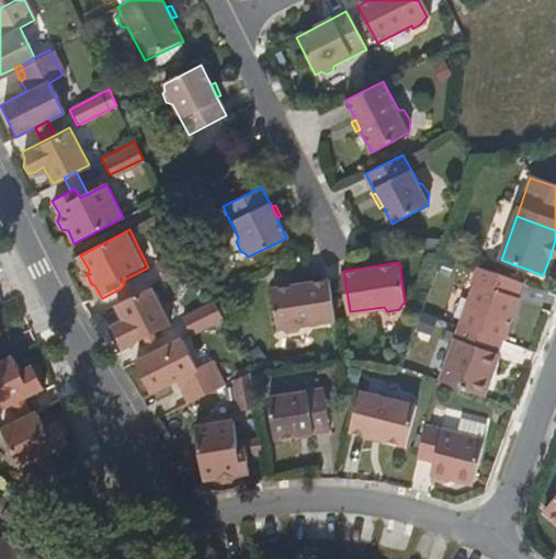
[(500,339),(503,340),(519,297),(517,296),(521,283),(477,267),(473,282),(476,283),(461,326),(500,339)]
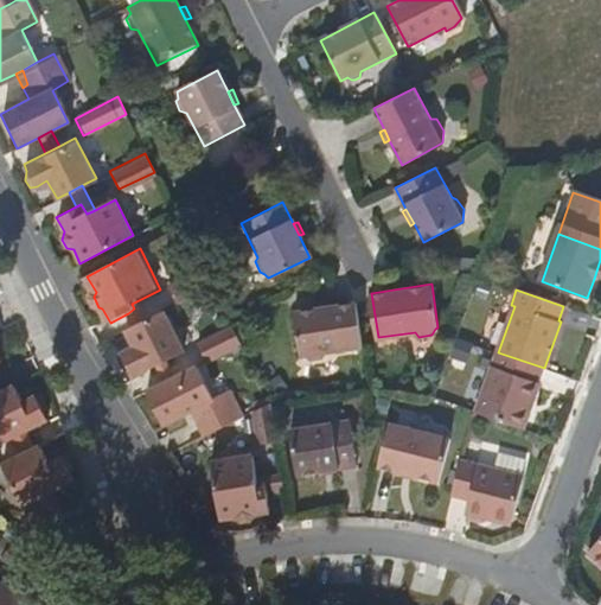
[(134,309),(128,313),(134,325),(149,317),(141,299),(132,304),(134,309)]
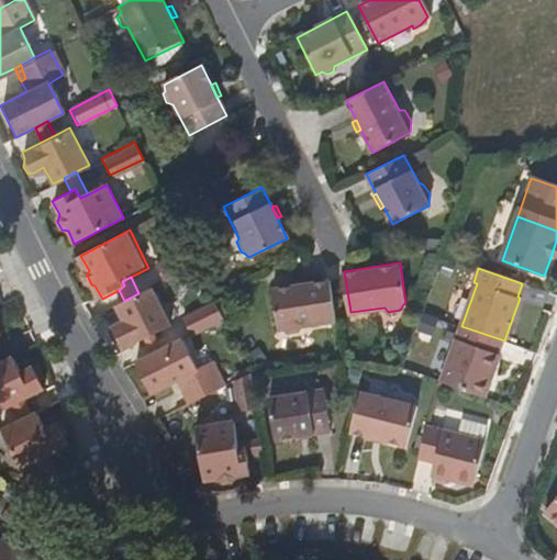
[(304,326),(336,322),(330,280),(273,289),(279,329),(287,329),(289,334),(300,333),(304,326)]
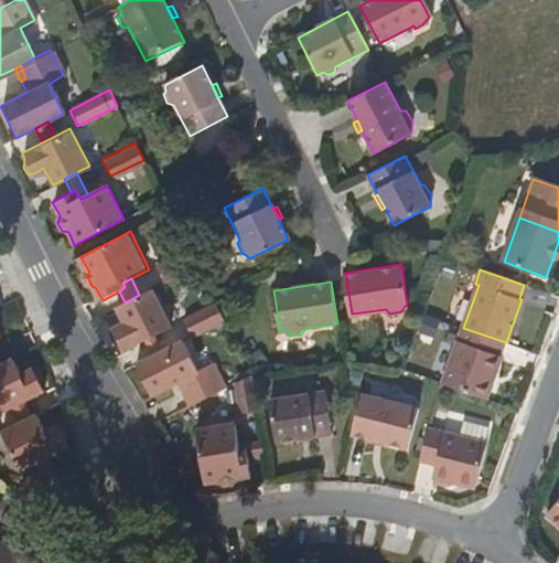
[(125,303),(118,306),(127,320),(115,327),(113,333),(116,340),(120,342),(126,349),(146,339),(159,332),(173,325),(153,287),(139,295),(125,303)]
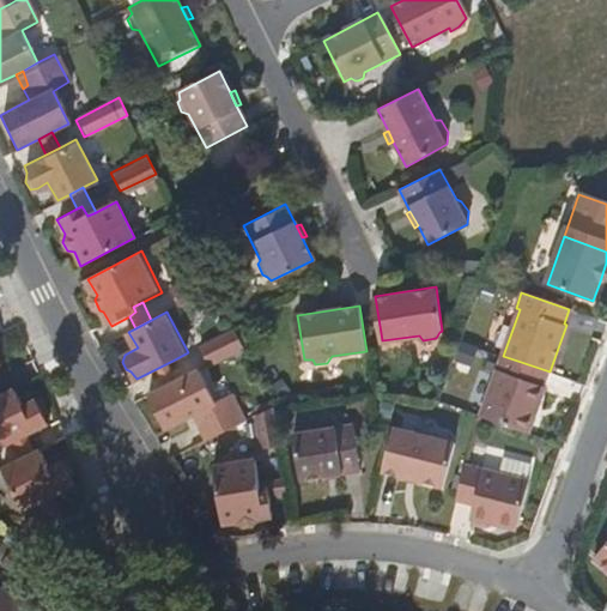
[(200,345),(210,364),(243,348),(234,328),(200,345)]
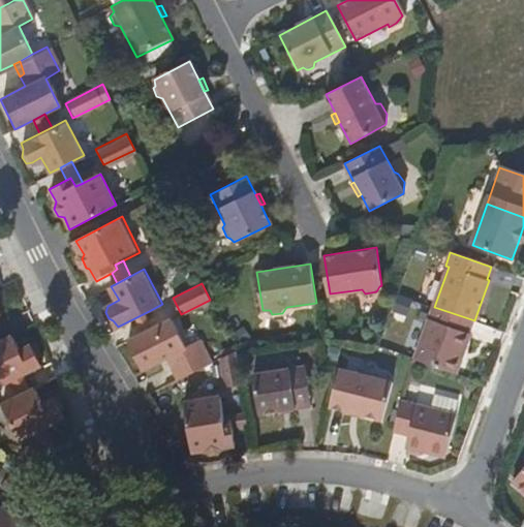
[(463,349),(466,350),(472,334),(467,332),(471,319),(434,307),(414,361),(454,374),(463,349)]
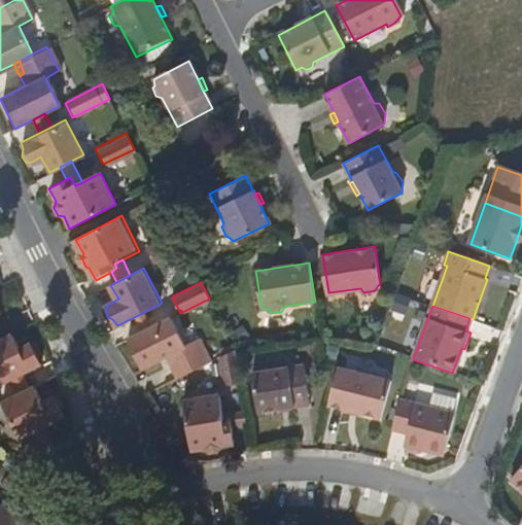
[(148,310),(136,316),(143,331),(155,325),(148,310)]
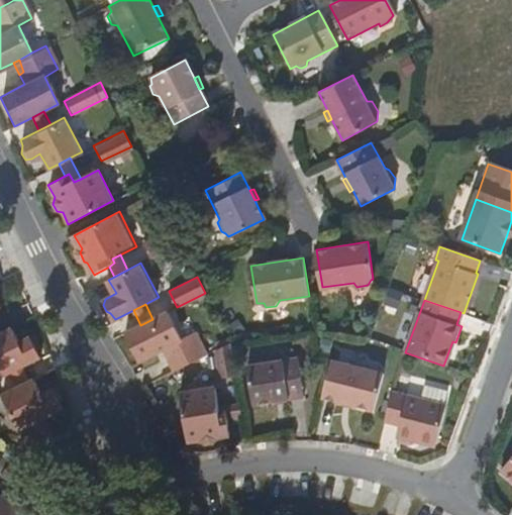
[(140,325),(125,333),(139,362),(161,350),(166,358),(168,357),(175,371),(209,353),(197,330),(182,337),(169,311),(152,319),(140,325)]
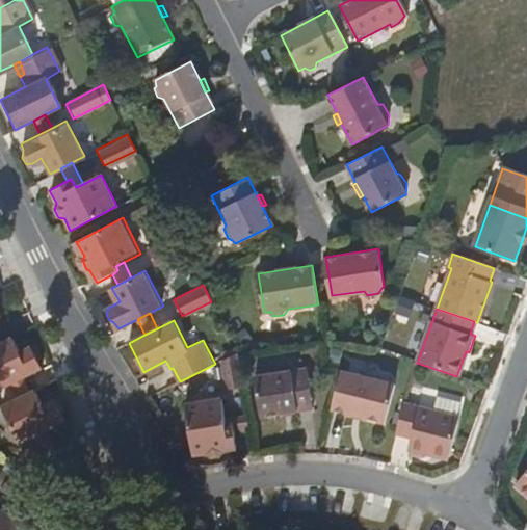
[(20,378),(33,372),(42,367),(37,358),(38,354),(36,349),(29,346),(21,352),(12,338),(0,344),(0,378),(4,387),(20,378)]
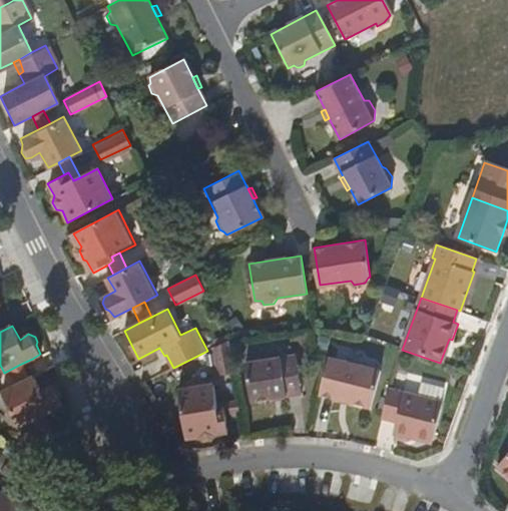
[(440,363),(444,364),(452,340),(449,339),(440,363)]
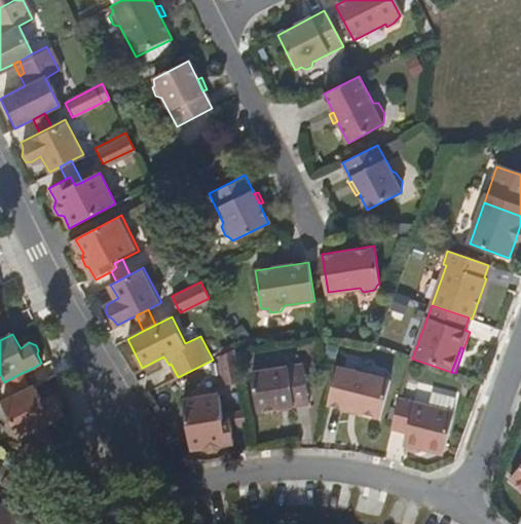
[(234,349),(221,356),(225,383),(239,381),(234,349)]
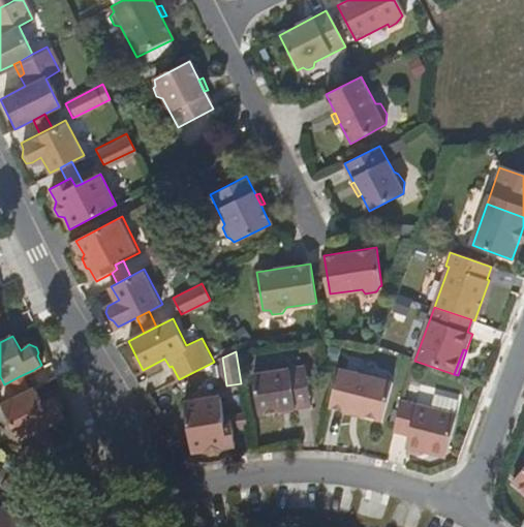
[(259,414),(311,406),(306,366),(276,371),(269,366),(260,367),(257,372),(253,374),(259,414)]
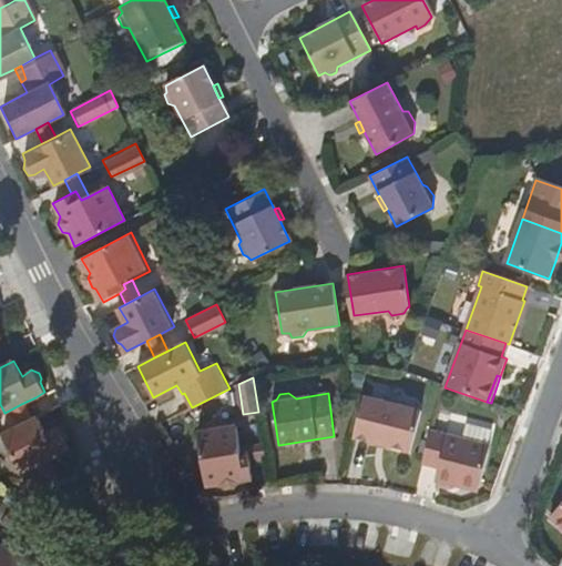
[(363,395),(353,434),(374,438),(386,442),(411,447),(420,408),(412,406),(414,403),(400,398),(396,403),(363,395)]
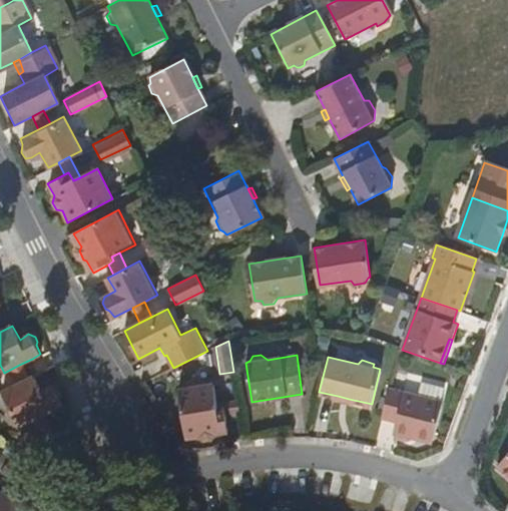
[(33,377),(40,374),(32,359),(19,365),(27,380),(33,377)]
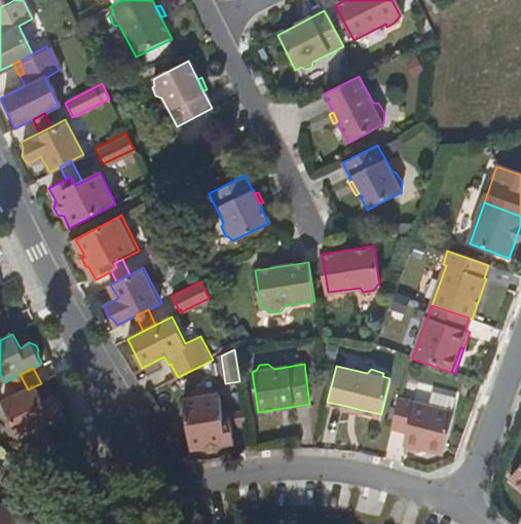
[(33,431),(45,424),(64,415),(61,407),(62,402),(58,396),(52,395),(42,400),(34,386),(28,389),(2,403),(21,437),(33,431)]
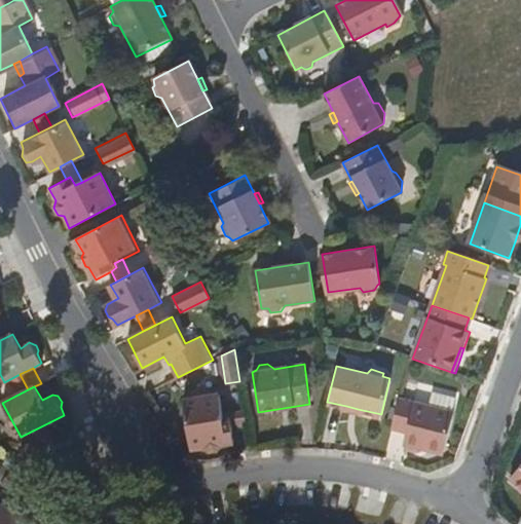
[(234,442),(232,424),(231,418),(224,419),(223,413),(220,393),(183,399),(192,449),(212,446),(217,450),(226,450),(232,443),(234,442)]
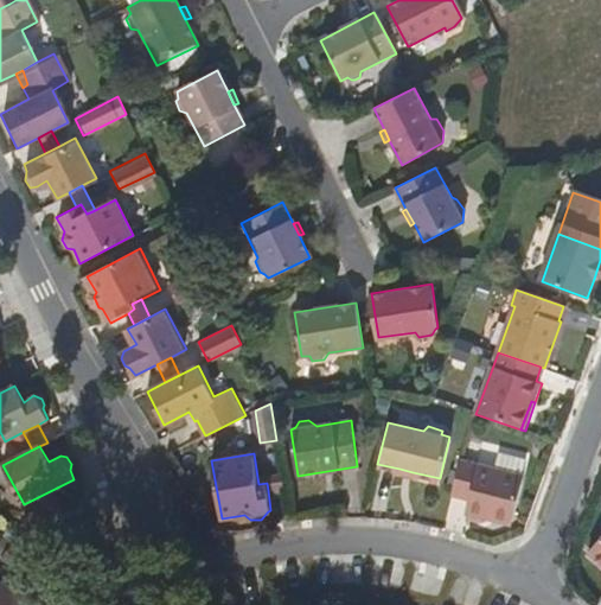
[(459,462),(452,495),(466,497),(464,514),(511,523),(523,477),(520,476),(524,460),(497,454),(494,470),(459,462)]
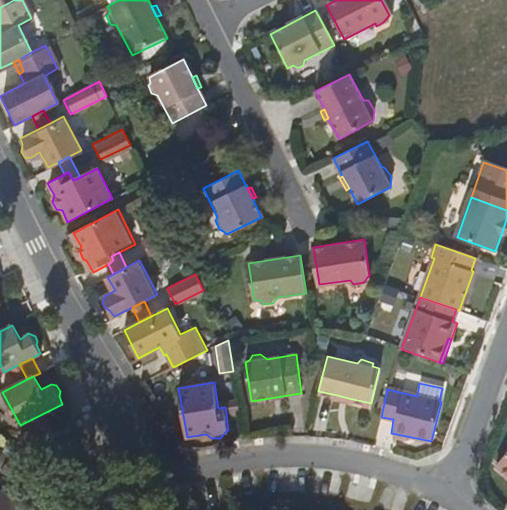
[(226,413),(239,411),(237,398),(217,402),(218,408),(225,407),(226,413)]
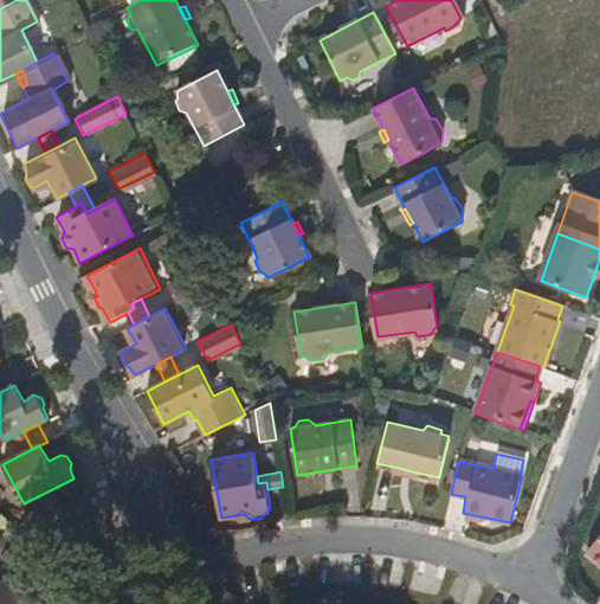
[(45,509),(60,506),(52,489),(38,496),(45,509)]
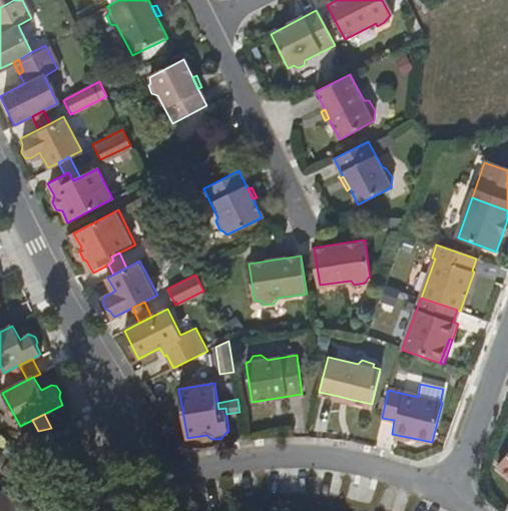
[(23,450),(54,443),(51,428),(38,431),(20,435),(23,450)]
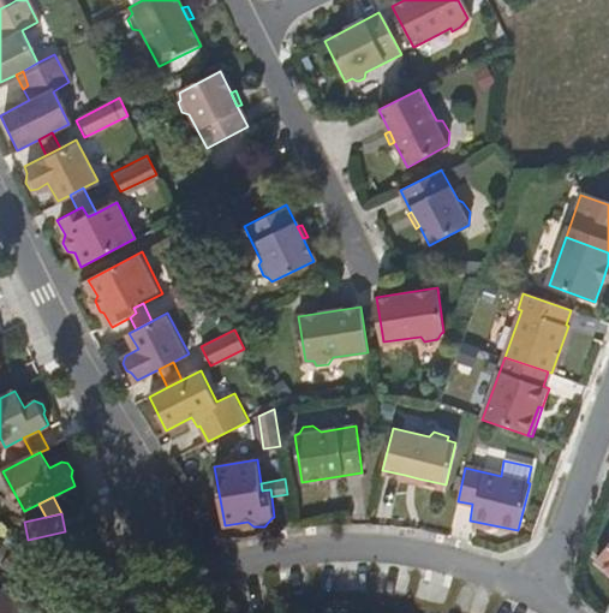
[(608,539),(591,559),(608,576),(608,539)]
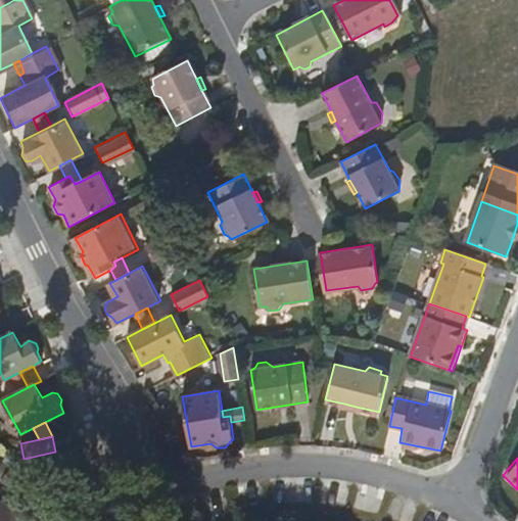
[(12,470),(9,469),(1,481),(29,500),(38,488),(12,470)]
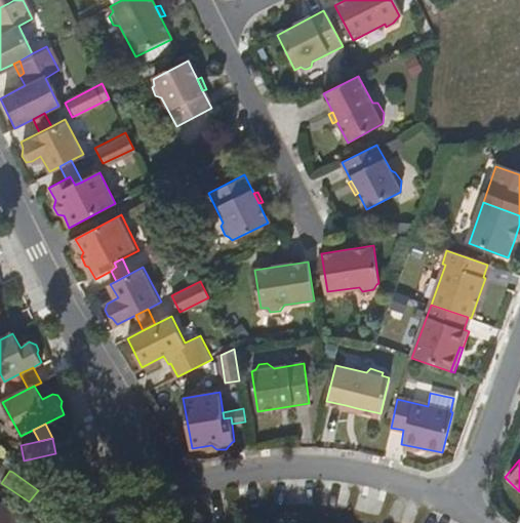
[(38,490),(29,501),(17,515),(25,520),(30,514),(44,495),(38,490)]
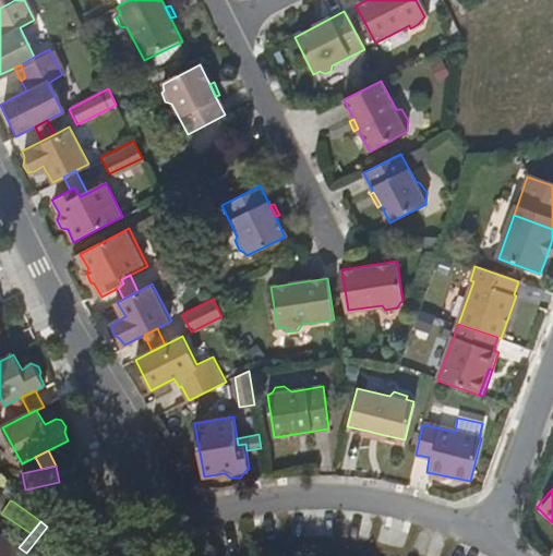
[(26,553),(19,547),(3,534),(0,538),(0,555),(45,555),(32,546),(26,553)]
